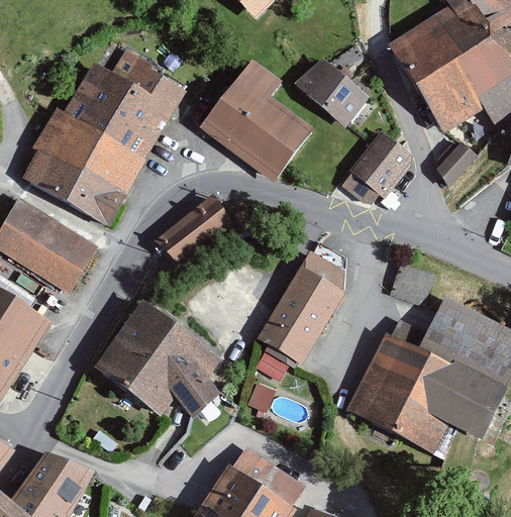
[(235,0),(256,20),(275,0),(235,0)]
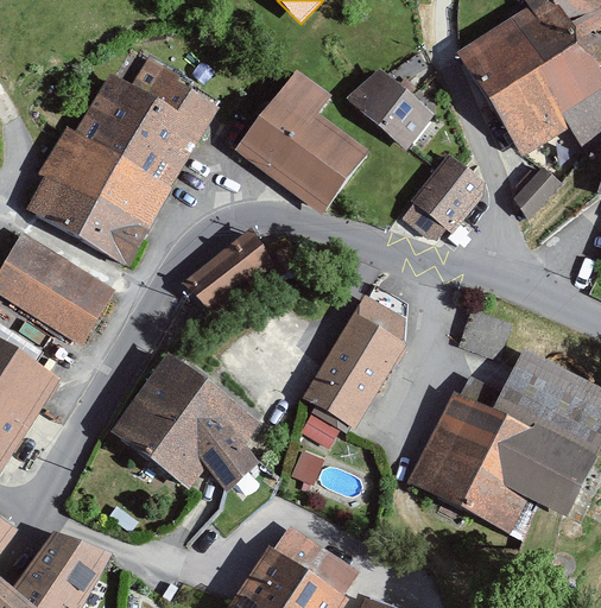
[(529,0),(535,8),(461,55),(520,151),(570,120),(600,170),(600,73),(598,68),(600,67),(600,0),(529,0)]
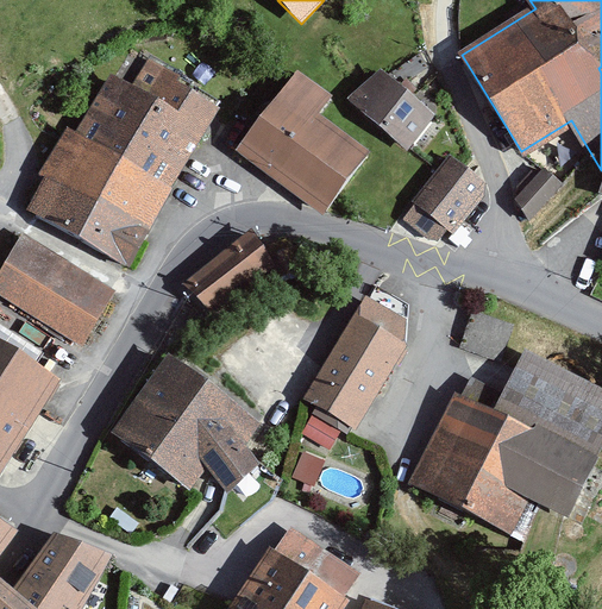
[(102,75),(70,131),(92,143),(140,170),(174,189),(221,106),(149,64),(133,93),(102,75)]
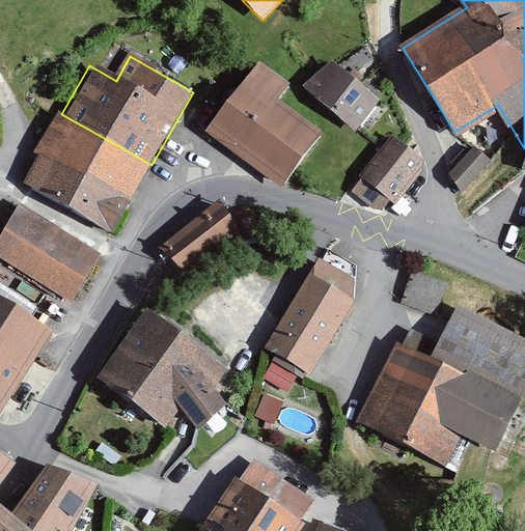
[(293,84),(259,59),(205,130),(279,186),(319,134),(278,103),(293,84)]
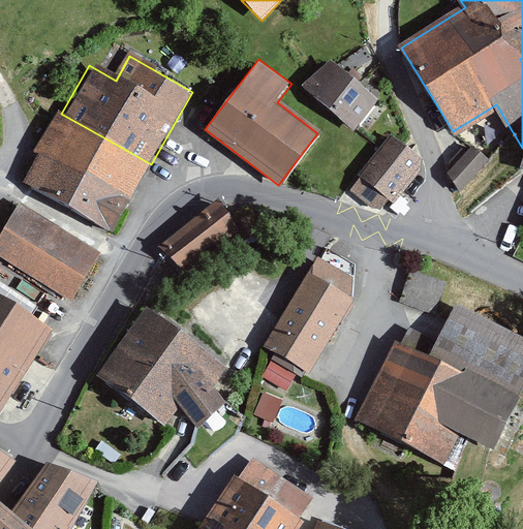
[(329,59),(305,86),(351,127),(375,101),(329,59)]
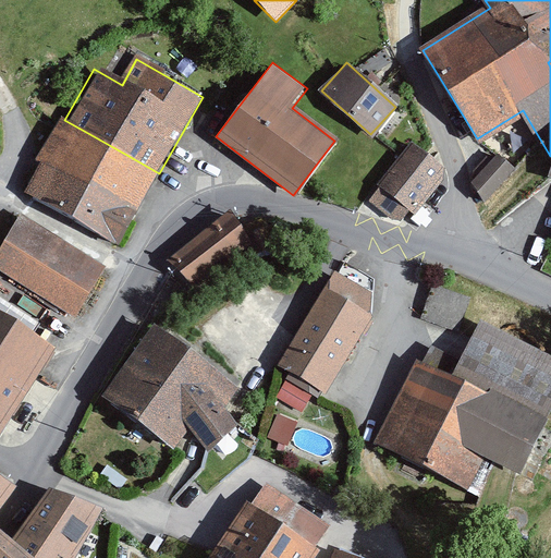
[(84,131),(64,120),(23,193),(118,246),(159,173),(129,156),(84,131)]
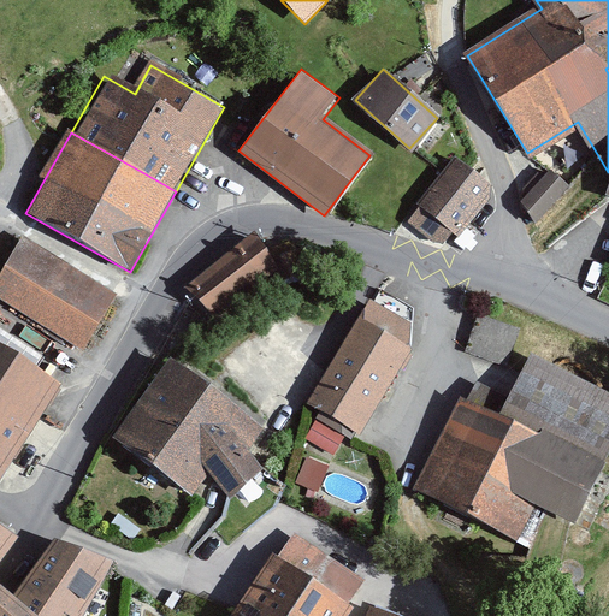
[(453,157),(418,205),(460,235),(495,187),(453,157)]
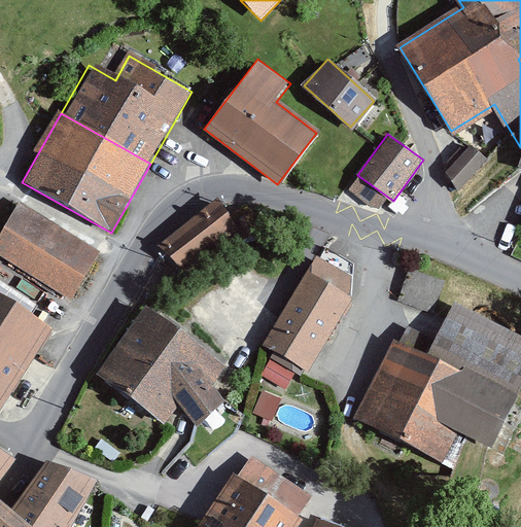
[(470,144),(443,172),(457,187),(484,159),(470,144)]
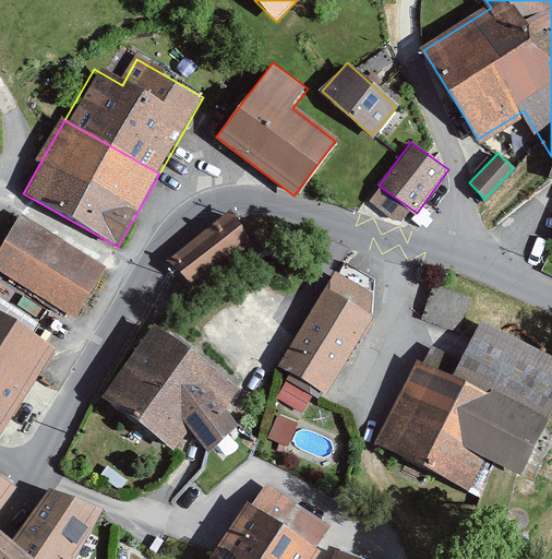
[(551,156),(542,178),(551,181),(551,156)]
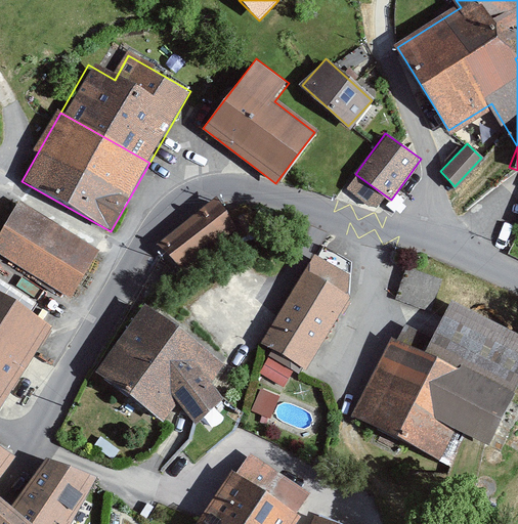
[(217,200),(161,243),(181,270),(238,227),(217,200)]
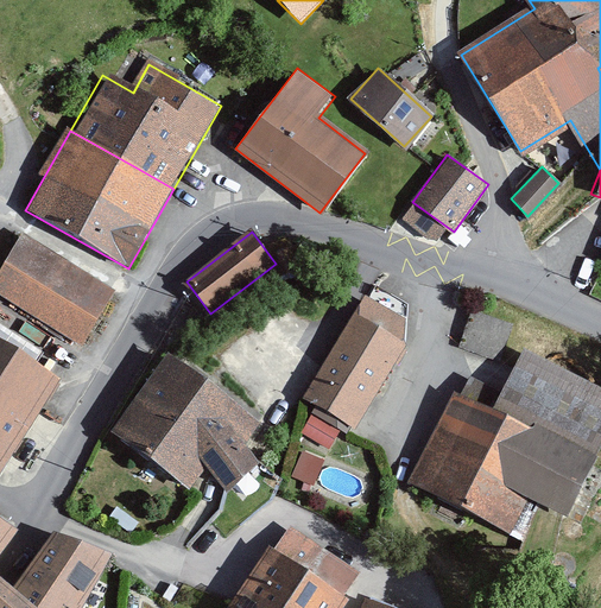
[(23,233),(0,270),(0,293),(86,346),(119,290),(23,233)]
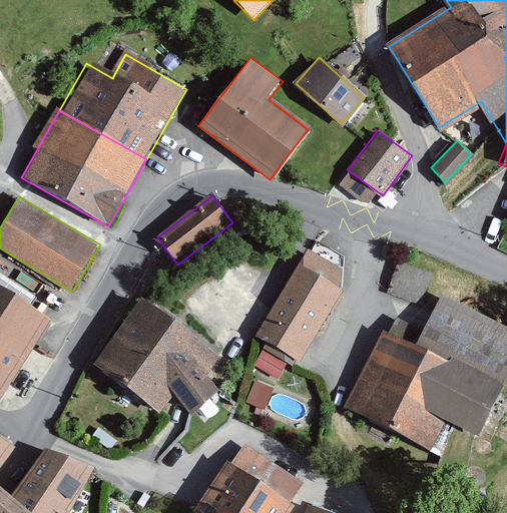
[(306,247),(254,334),(300,362),(342,293),(340,268),(306,247)]
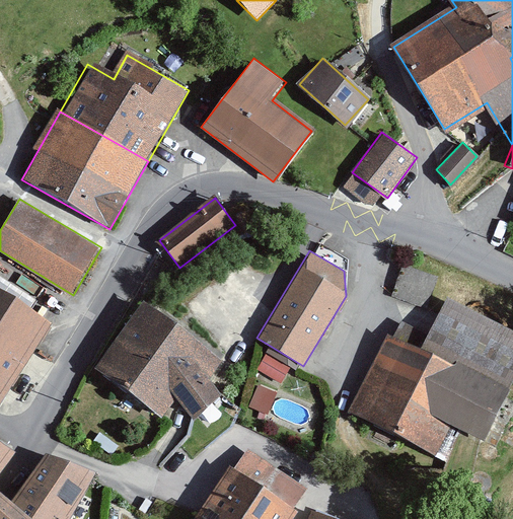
[(440,277),(406,265),(395,294),(430,306),(440,277)]
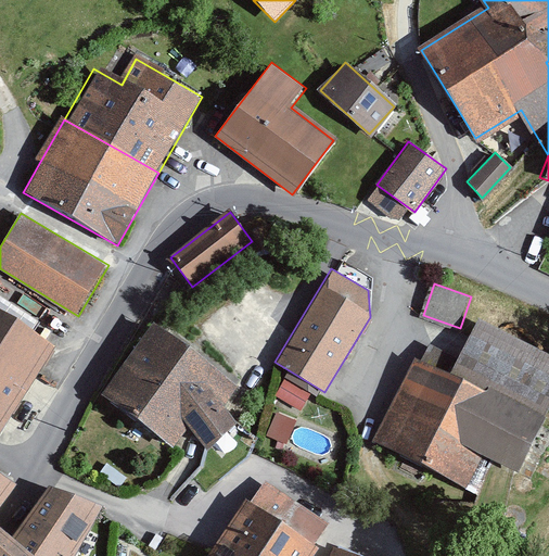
[(0,310),(0,342),(15,319),(0,310)]
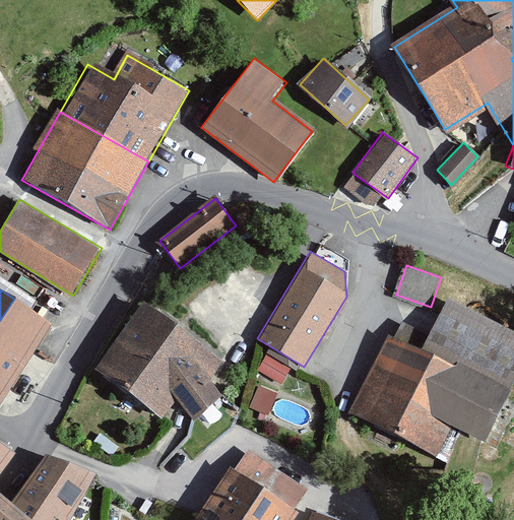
[(142,293),(91,364),(165,415),(187,384),(205,397),(234,358),(142,293)]
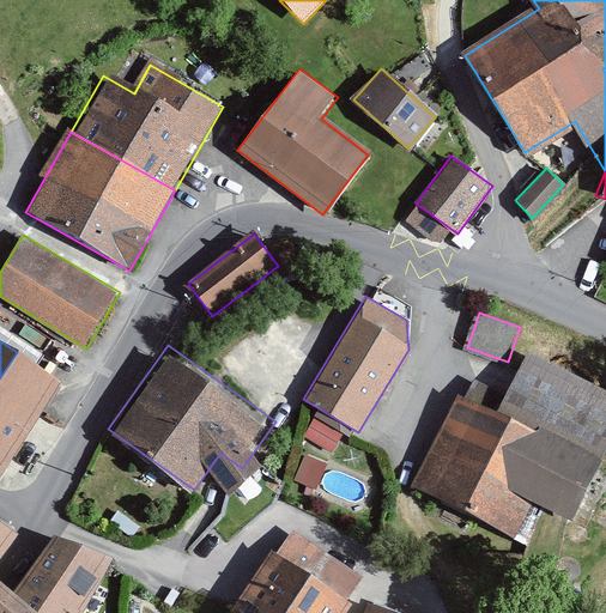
[(0,474),(61,380),(17,352),(0,377),(0,474)]
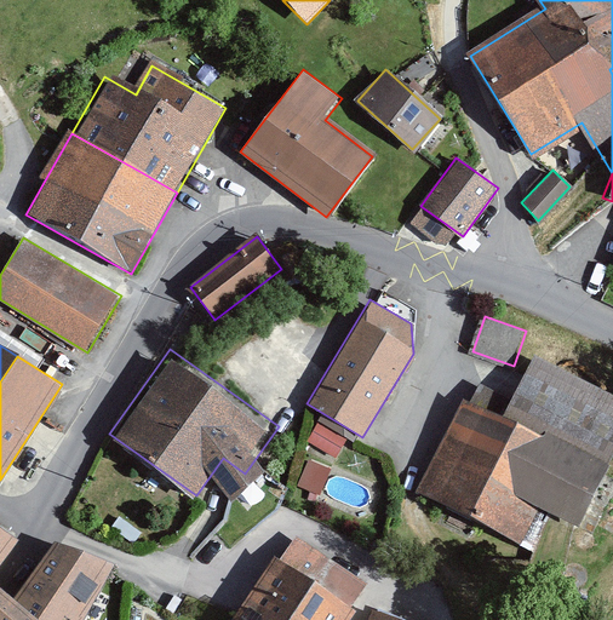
[(612,395),(533,356),(503,418),(463,397),(417,491),(521,541),(538,506),(576,526),(612,451),(612,395)]
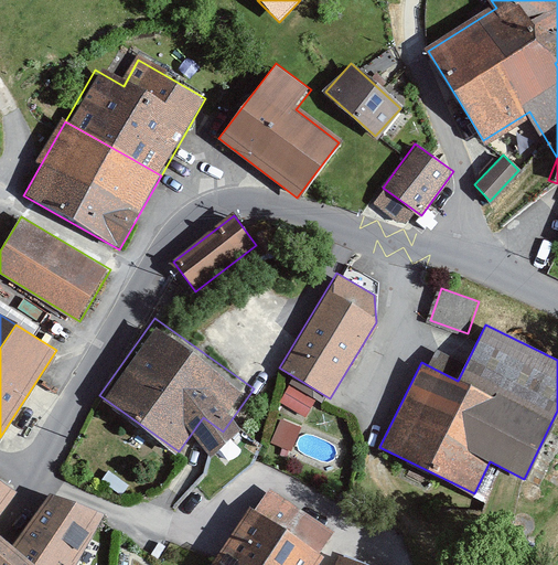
[(290,417),(279,441),(300,449),(310,426),(290,417)]
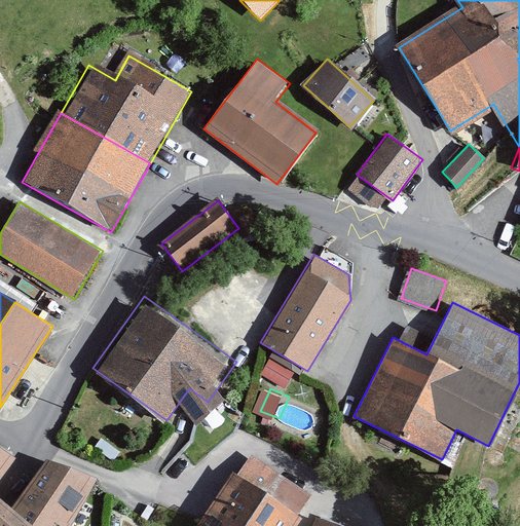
[(251,452),(200,525),(296,525),(317,496),(251,452)]
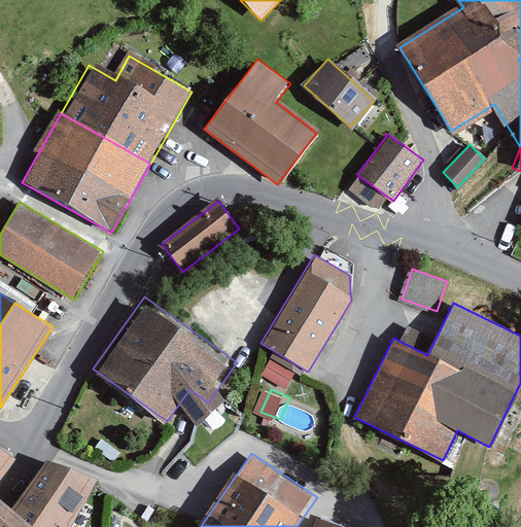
[(0,480),(11,464),(0,455),(0,480)]
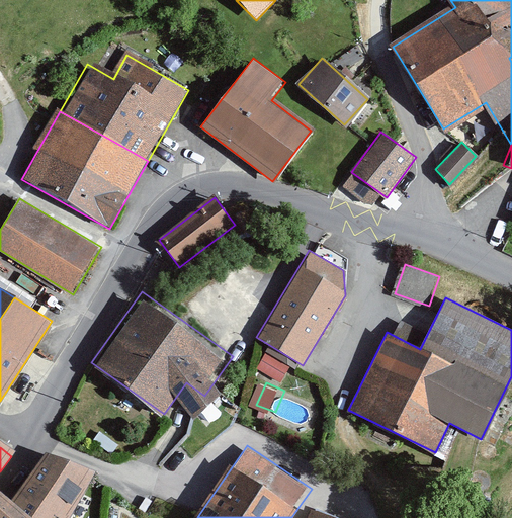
[(81,517),(101,493),(48,451),(0,512),(0,517),(81,517)]
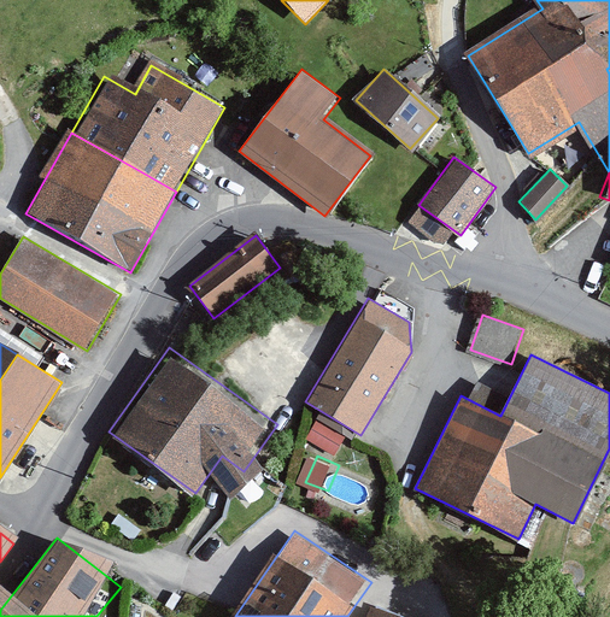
[(400,616),(369,606),(364,616),(400,616)]
